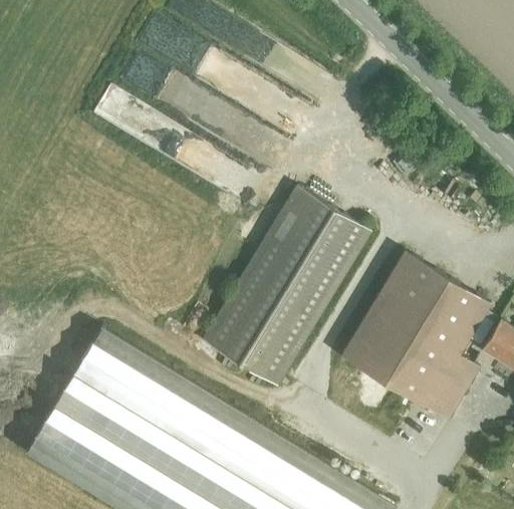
[(245,65),(250,58),(215,34),(199,58),(235,82),(246,66),(245,65)]
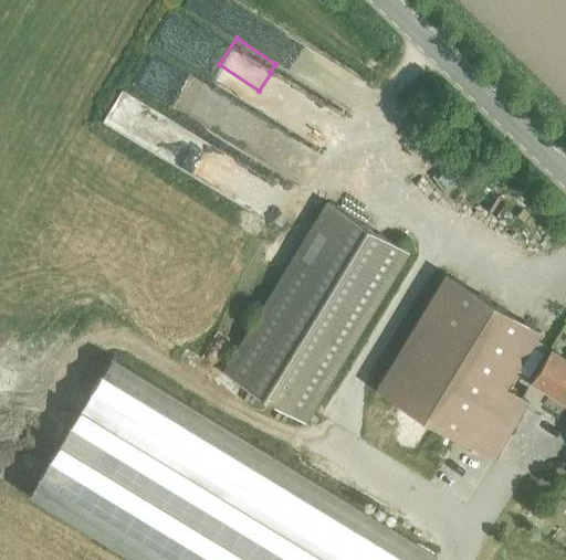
[(232,154),(237,146),(128,82),(109,113),(164,145),(168,137),(216,166),(226,150),(232,154)]
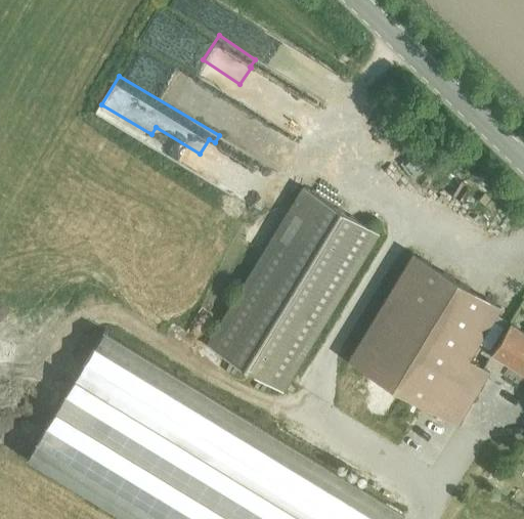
[(248,100),(231,127),(284,158),(300,132),(248,100)]
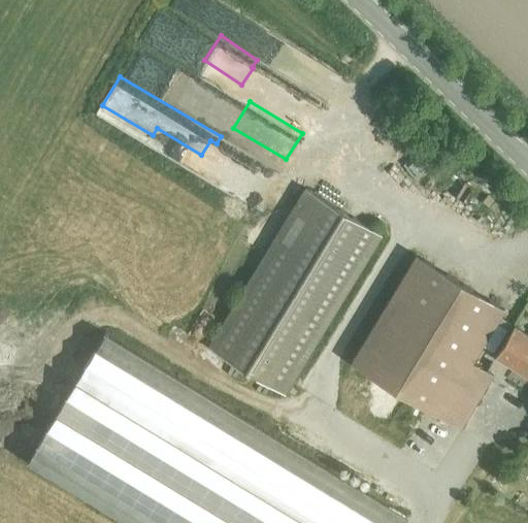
[(208,352),(284,397),(381,238),(305,193),(208,352)]
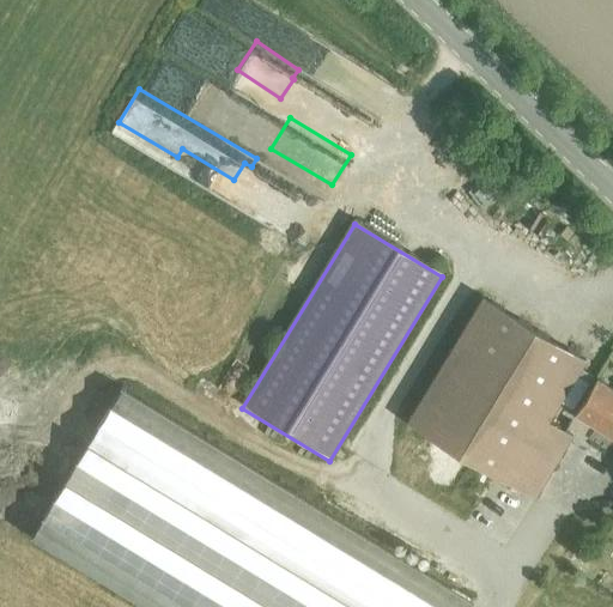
[(483,302),(407,424),(535,502),(572,439),(548,425),(559,407),(570,414),(592,380),(580,372),(586,364),(483,302)]
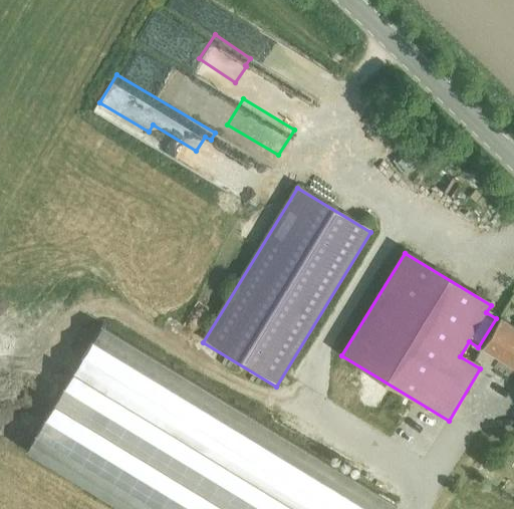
[(482,349),(513,368),(513,328),(500,320),(482,349)]
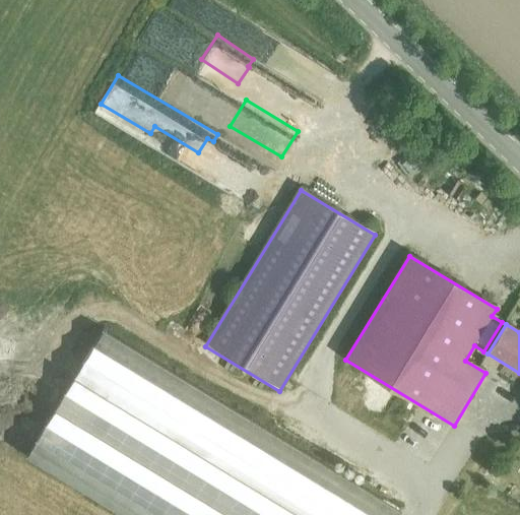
[(104,331),(26,458),(119,514),(400,514),(401,513),(104,331)]
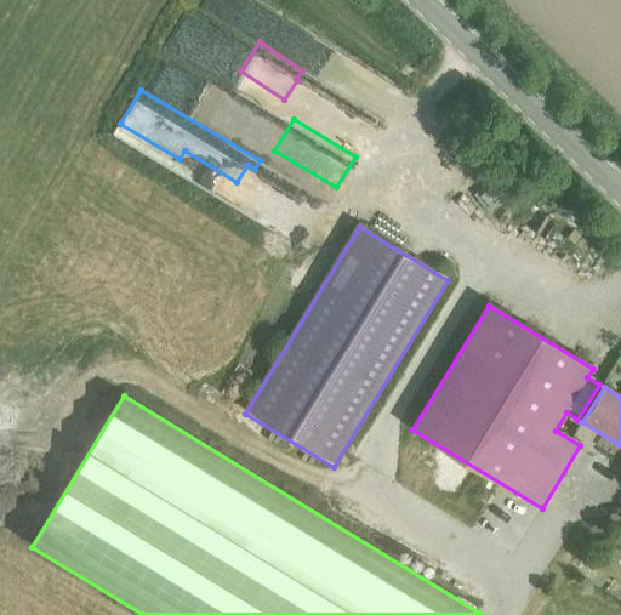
All buildings are outlined.
